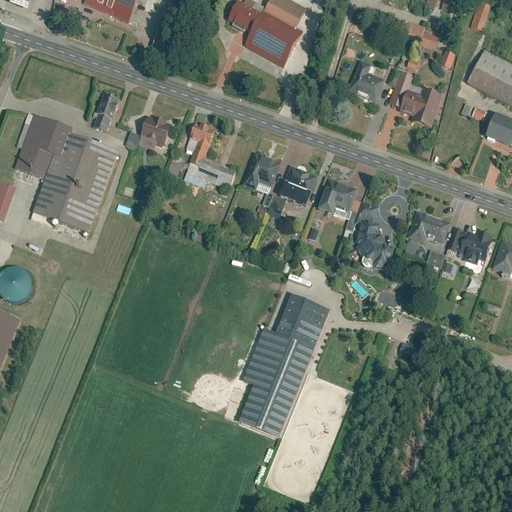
[(7,0),(6,6),(24,11),(27,0),(7,0)]
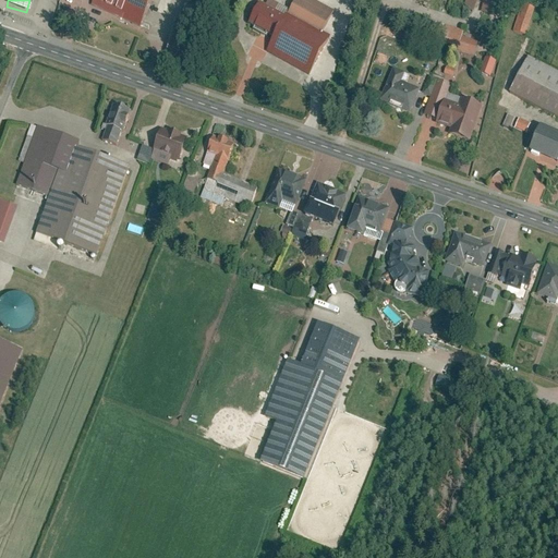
[(152,0),(94,0),(93,5),(140,26),(152,0)]
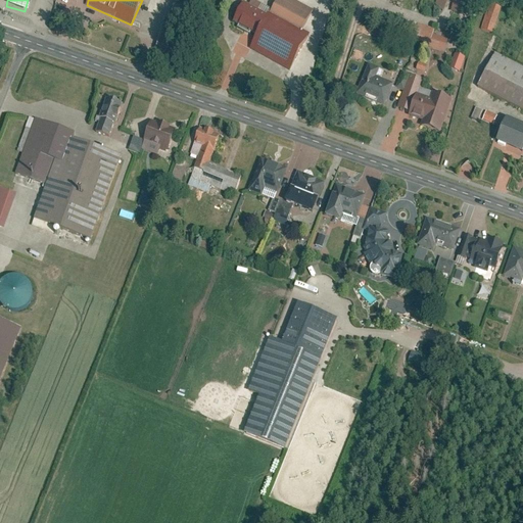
[(444,9),(445,0),(435,0),(434,7),(444,9)]
